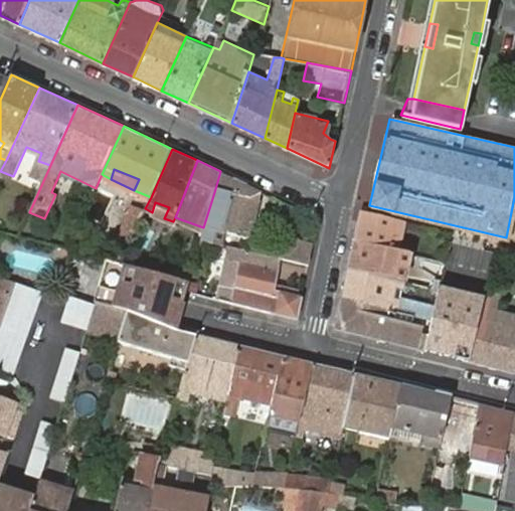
[(262,190),(220,171),(214,192),(218,194),(228,197),(225,213),(214,211),(211,224),(249,234),(262,190)]
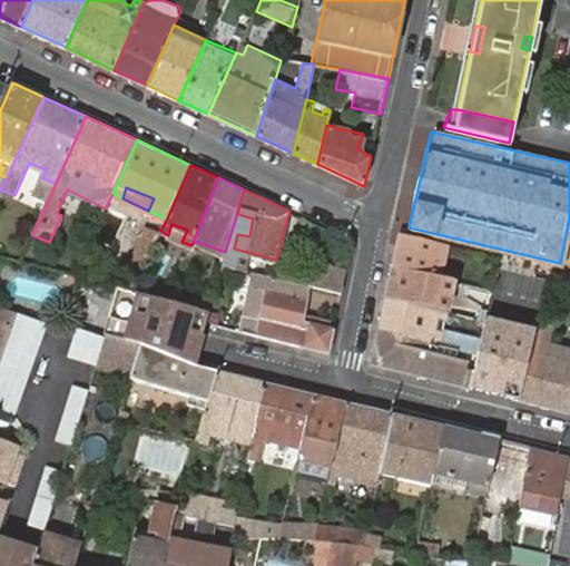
[(253,218),(242,215),(237,234),(249,236),(253,218)]
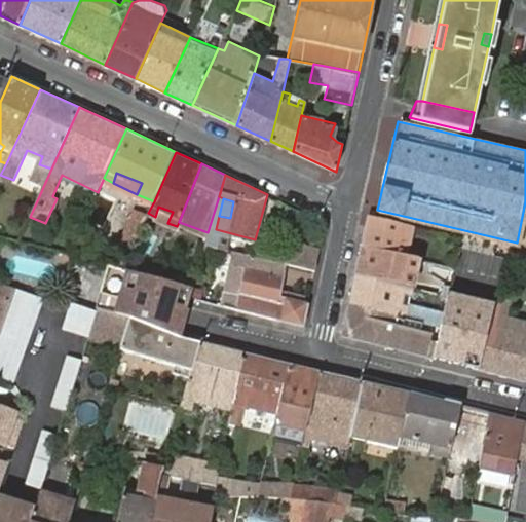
[(122,237),(135,243),(147,215),(137,209),(122,237)]
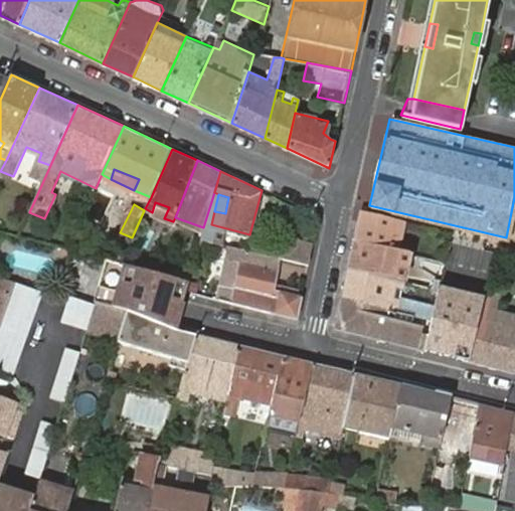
[(404,227),(406,221),(361,211),(349,269),(394,279),(395,272),(385,270),(396,225),(404,227)]
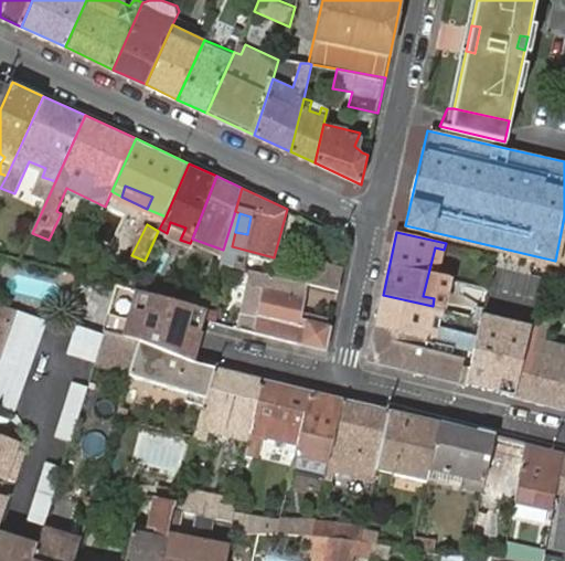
[(434,298),(444,250),(435,247),(423,296),(434,298)]
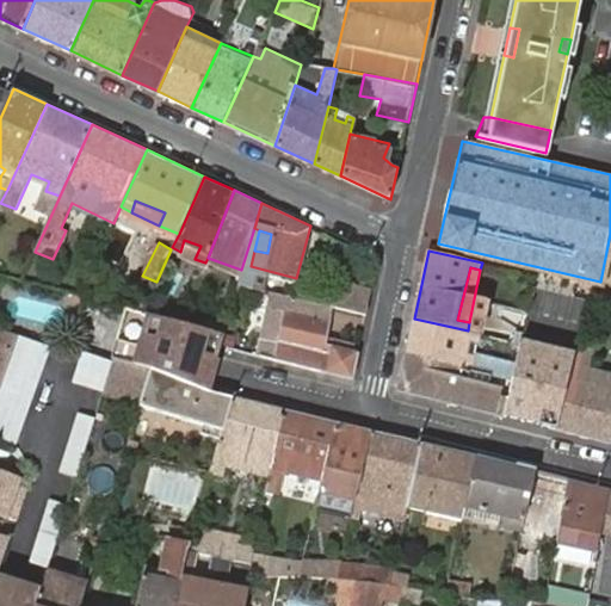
[(341,286),(335,304),(368,314),(371,294),(341,286)]
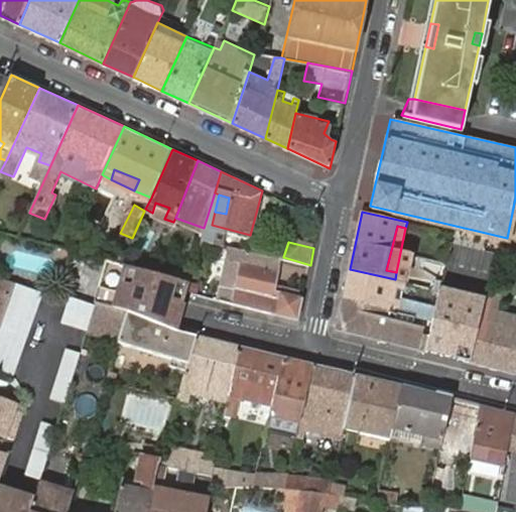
[(231,244),(221,298),(298,318),(303,297),(274,290),(280,257),(231,244)]
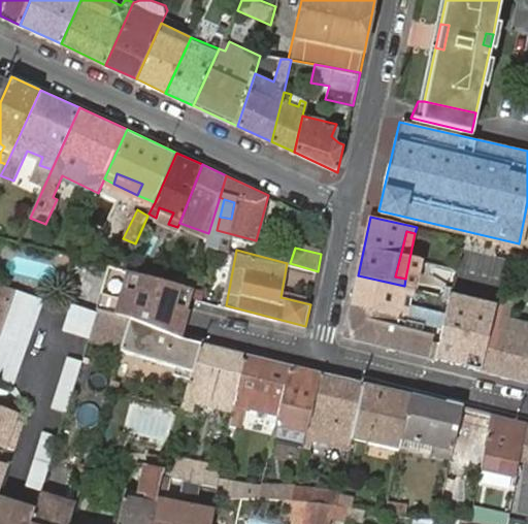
[(137,318),(179,335),(193,286),(104,262),(94,290),(72,285),(65,300),(71,301),(98,307),(132,317),(137,318)]
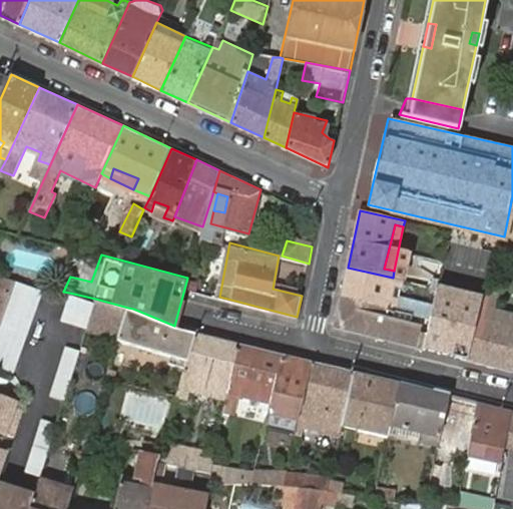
[(428,318),(430,308),(408,304),(409,301),(392,297),(395,285),(400,286),(402,281),(393,278),(348,268),(341,297),(402,312),(428,318)]
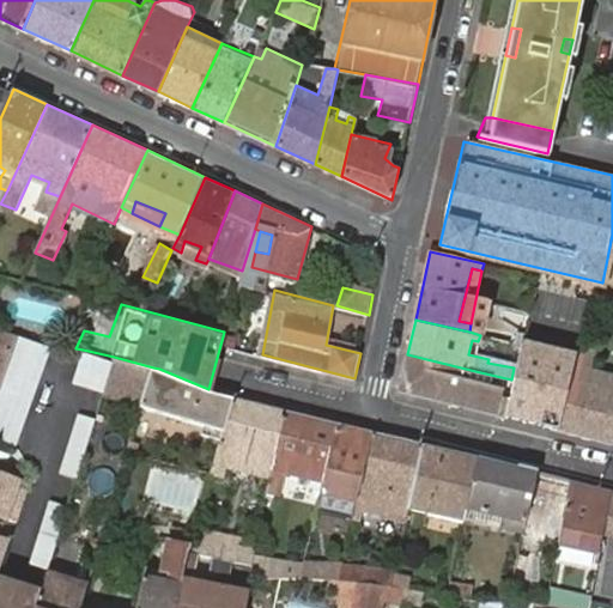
[(0,390),(5,391),(25,335),(0,328),(0,390)]
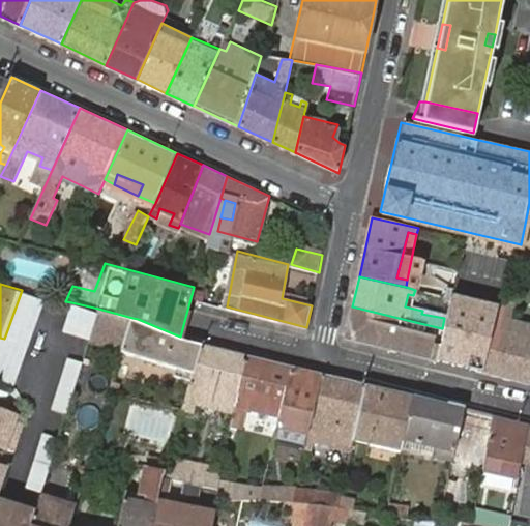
[(482,372),(499,301),(451,290),(444,318),(442,328),(439,345),(435,361),(482,372)]
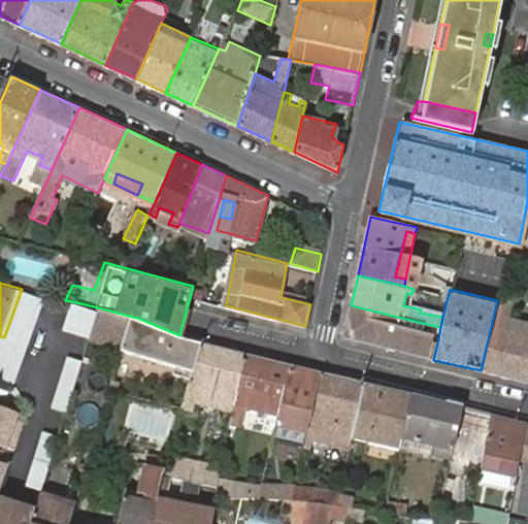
[(0,375),(18,383),(47,299),(22,291),(0,353),(0,375)]
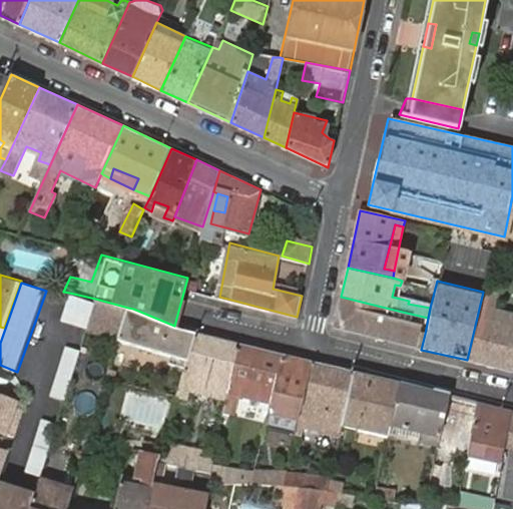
[(496,294),(483,292),(467,360),(512,372),(512,371),(512,327),(490,322),(493,307),(496,294)]
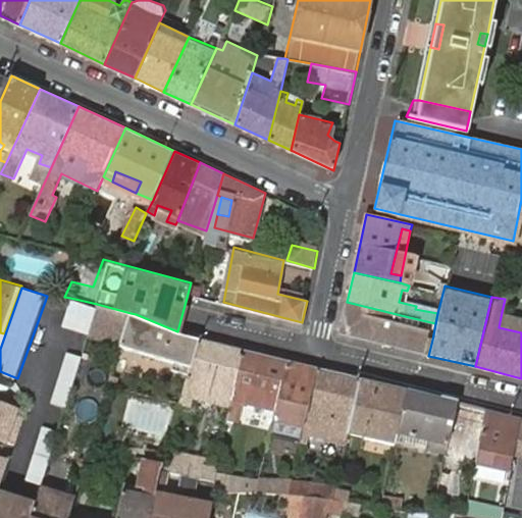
[(97,304),(70,298),(62,322),(89,330),(90,327),(97,304)]
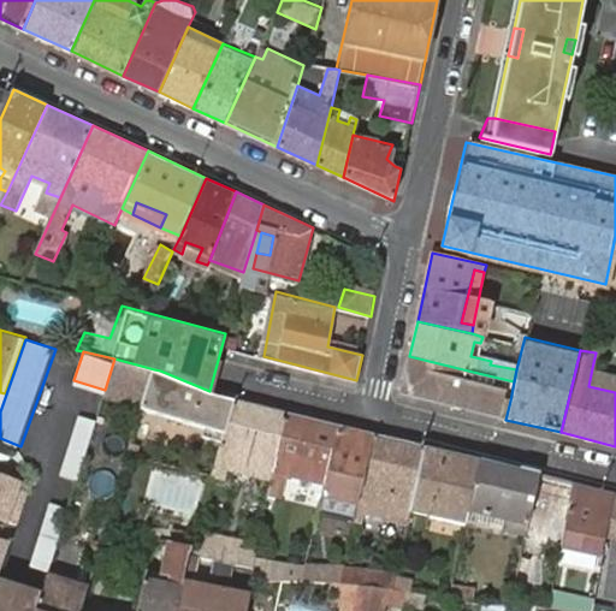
[(505,420),(510,401),(503,399),(504,392),(480,386),(483,374),(409,356),(402,392),(505,420)]
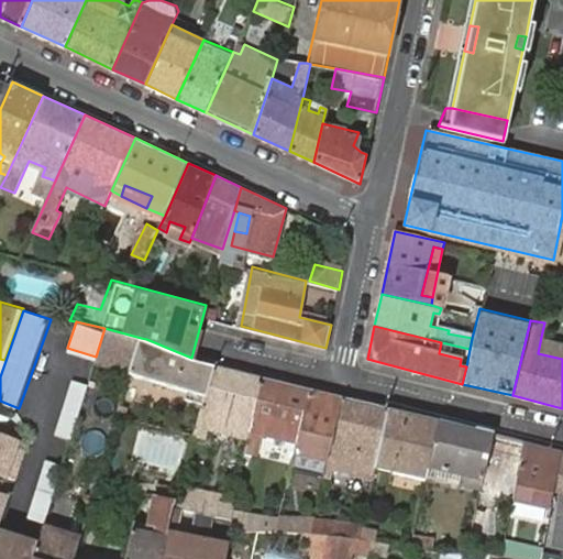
[(105,328),(97,353),(133,363),(141,338),(105,328)]
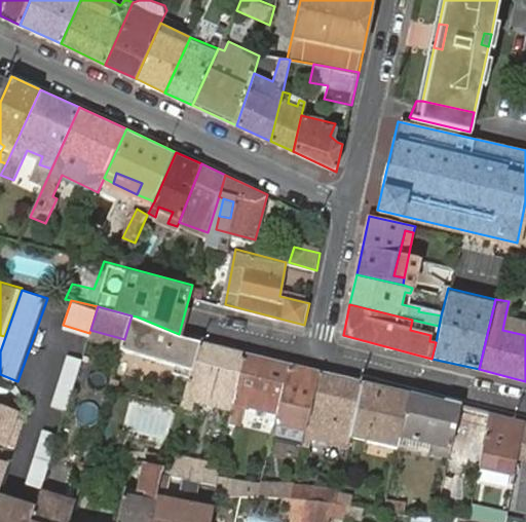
[(525,319),(505,314),(502,330),(525,335),(525,319)]
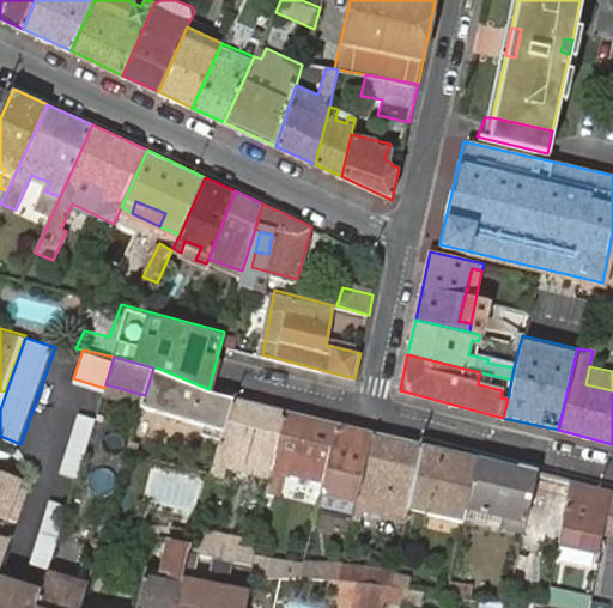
[(145,395),(141,407),(201,424),(199,432),(218,436),(230,395),(208,389),(159,369),(153,368),(145,395)]
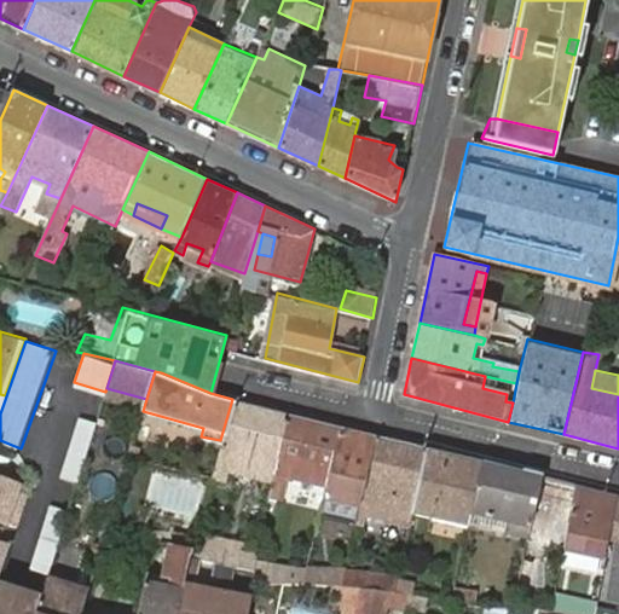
[(220,440),(210,474),(223,478),(226,467),(271,479),(272,470),(287,413),(232,399),(220,440)]
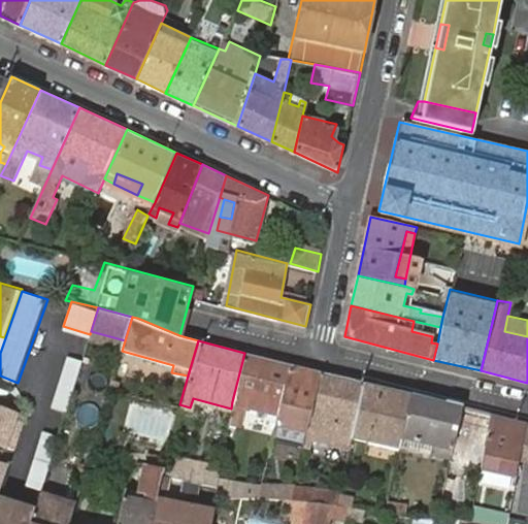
[(244,353),(232,401),(241,403),(243,395),(262,400),(259,407),(276,413),(290,364),(244,353)]
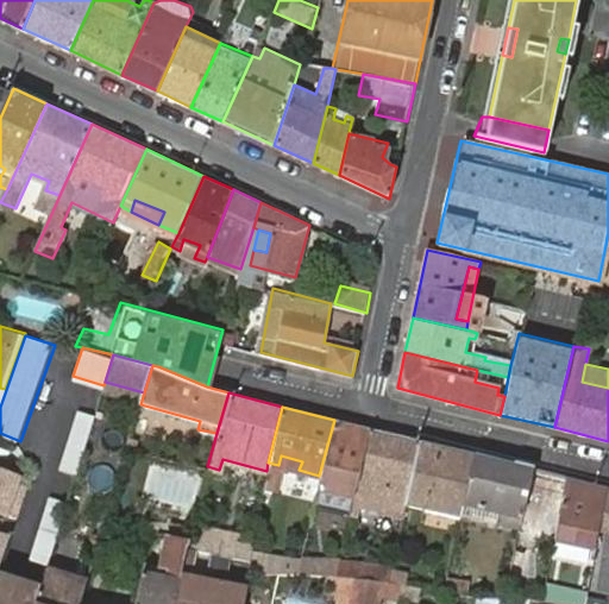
[(60,465),(77,470),(94,415),(79,410),(60,465)]
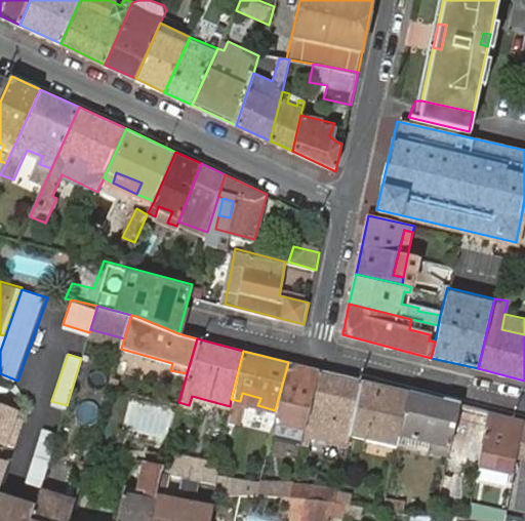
[(319,369),(288,362),(275,410),(272,421),(303,428),(319,369)]
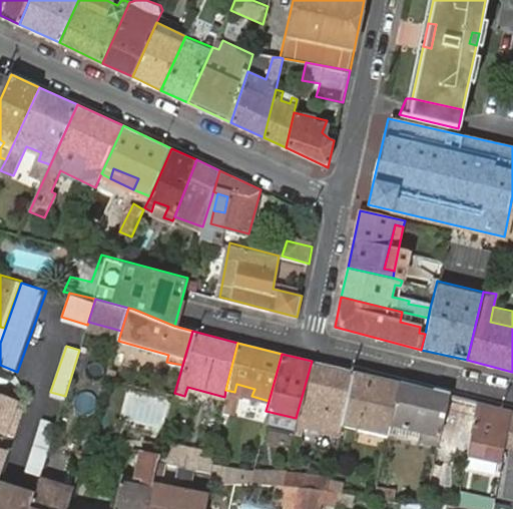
[(353,371),(312,361),(296,418),(293,430),(300,432),(302,424),(337,433),(340,422),(353,371)]
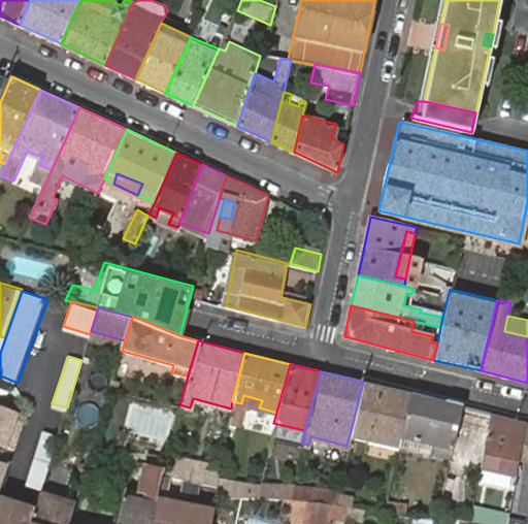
[(410,394),(363,382),(350,434),(398,446),(401,434),(410,394)]
